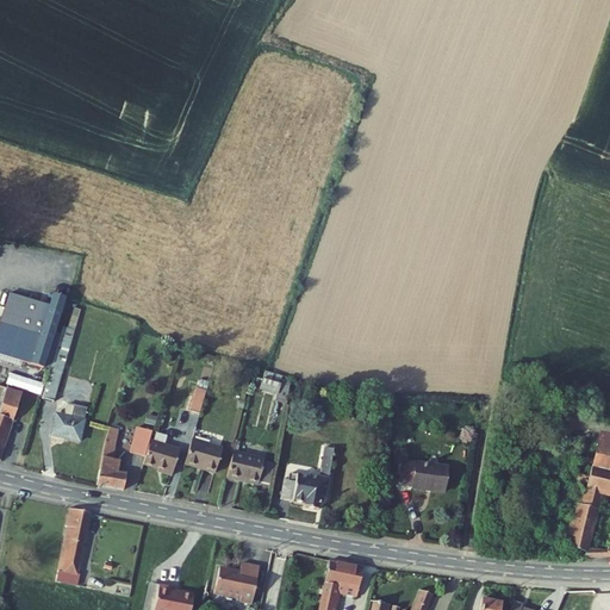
[(31,282),(18,279),(14,290),(27,293),(31,282)]
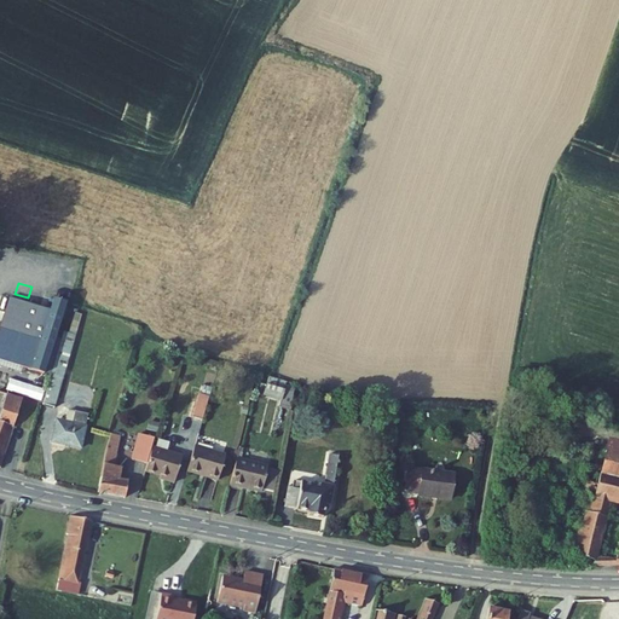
[(48,304),(6,291),(0,312),(0,356),(41,369),(64,296),(52,293),(48,304)]
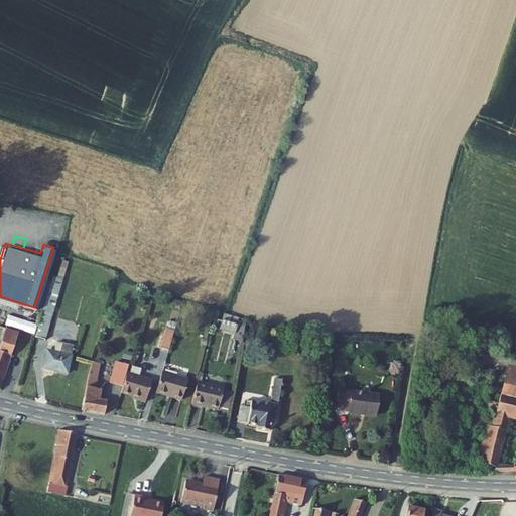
[(54,262),(32,334),(41,336),(63,266),(54,262)]
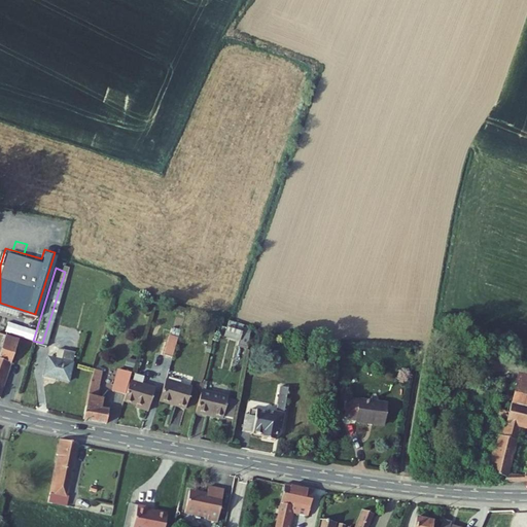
[(239,345),(241,330),(242,323),(236,321),(237,318),(221,313),(216,330),(230,335),(229,343),(239,345)]
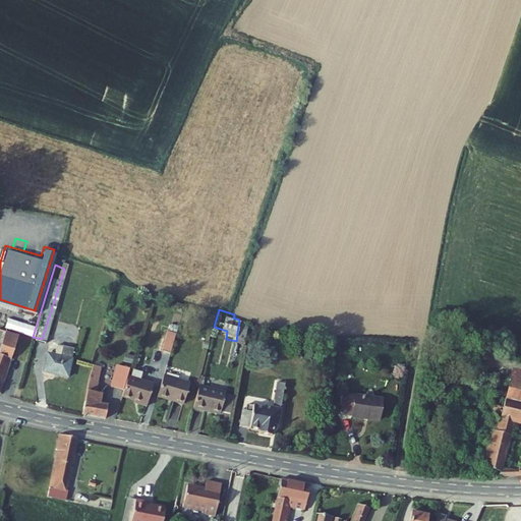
[(6,326),(33,335),(36,326),(10,316),(6,326)]
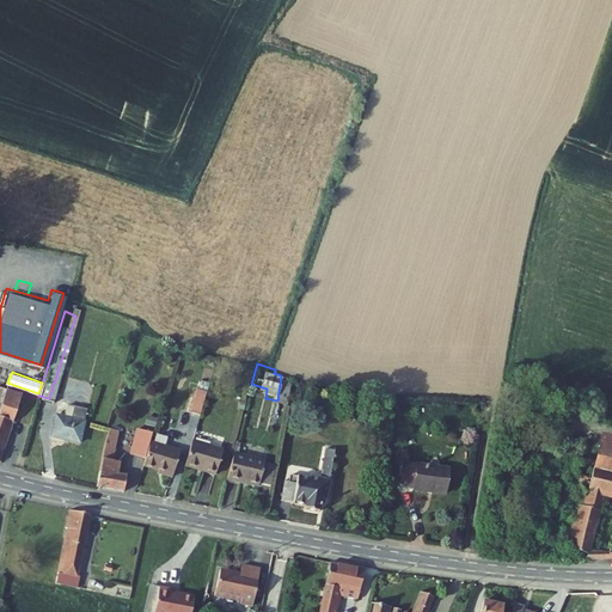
[(0,446),(19,390),(4,385),(0,395),(0,446)]
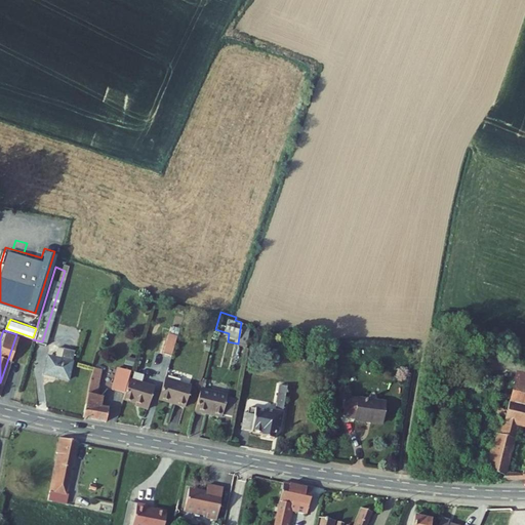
[(170,353),(175,333),(167,330),(162,351),(170,353)]
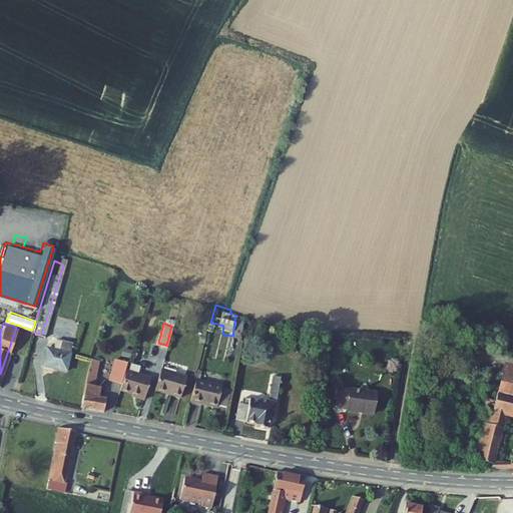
[(51,364),(51,367),(64,371),(71,343),(55,338),(52,349),(46,347),(42,362),(51,364)]
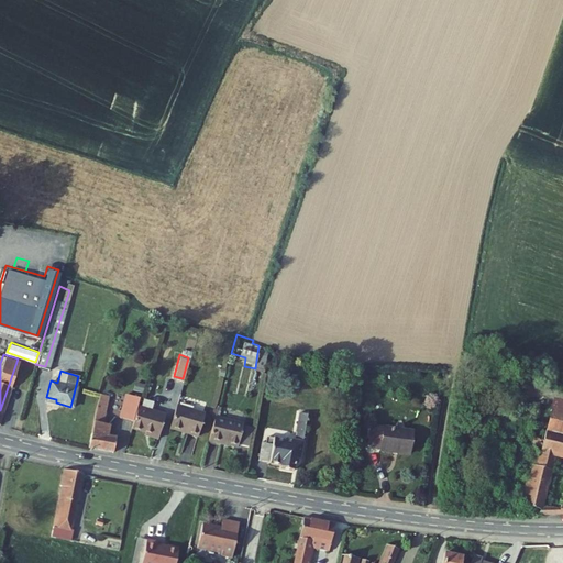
[(333,375),(330,386),(345,392),(349,379),(333,375)]
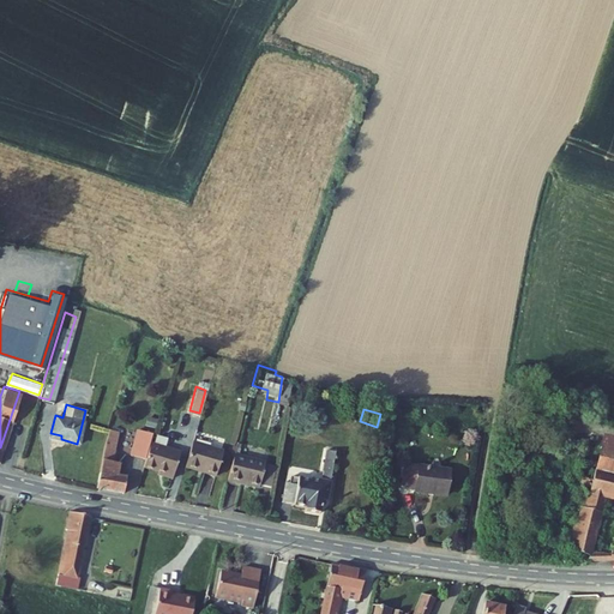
[(104,427),(100,445),(96,486),(124,491),(126,476),(116,474),(119,462),(112,461),(113,429),(104,427)]
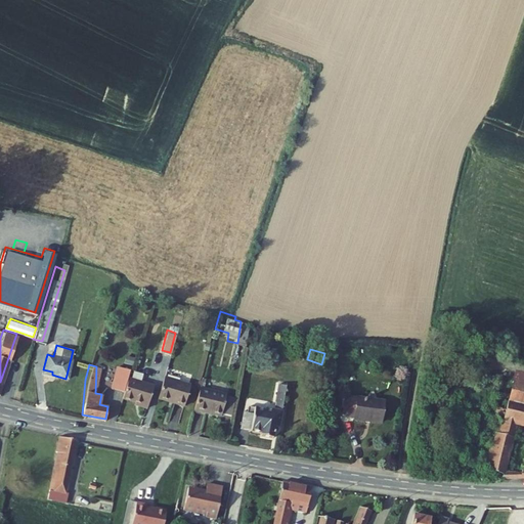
[(117,365),(111,387),(124,391),(127,377),(129,368),(117,365)]
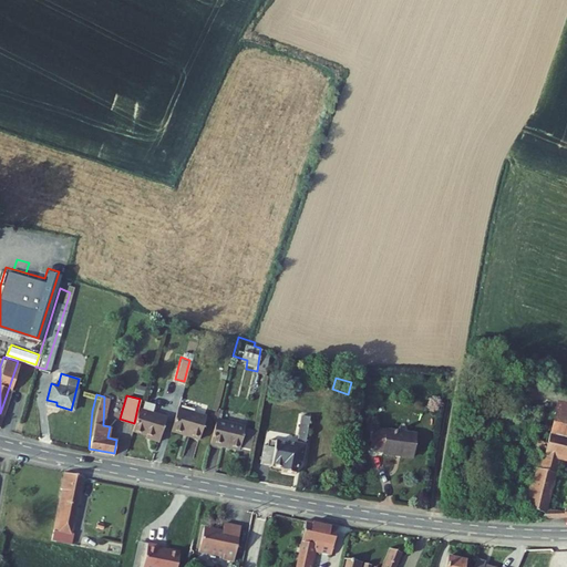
[(536,408),(531,429),(566,437),(566,403),(550,400),(547,411),(536,408)]
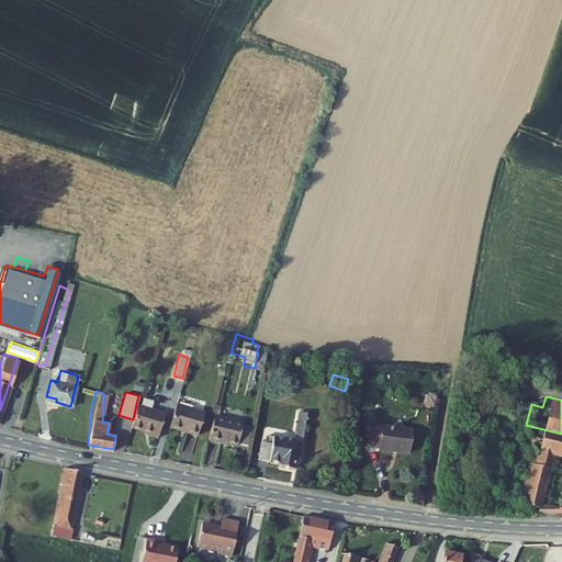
[(157,435),(164,412),(164,411),(136,404),(133,419),(131,425),(148,430),(147,433),(157,435)]
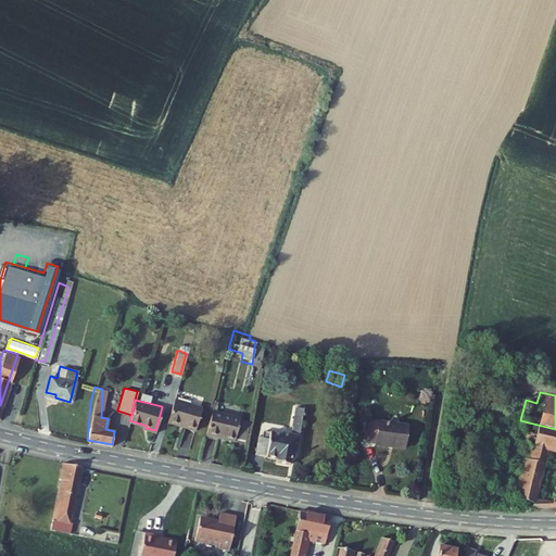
[(173,400),(166,424),(191,430),(198,406),(173,400)]
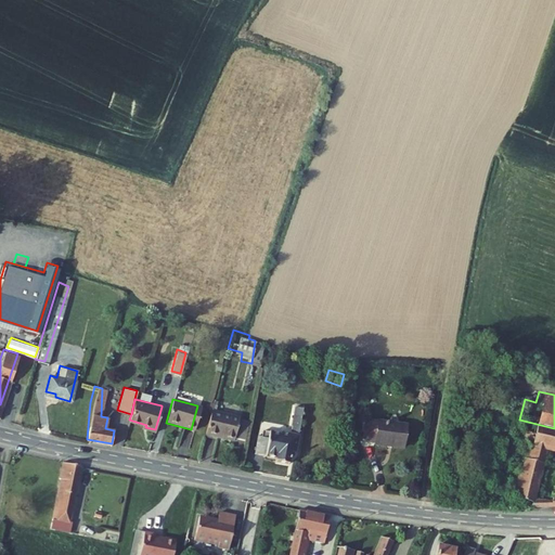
[(255,434),(252,452),(271,457),(270,461),(283,464),(286,450),(292,451),(300,408),(289,404),(286,423),(289,423),(288,431),(279,429),(278,434),(261,430),(260,435),(255,434)]
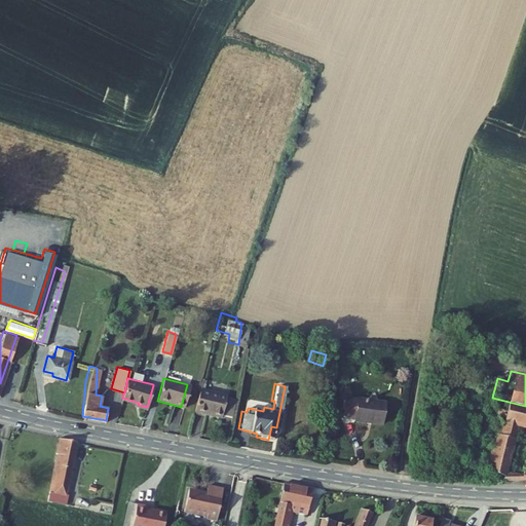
[(196,387),(191,409),(217,415),(222,393),(196,387)]
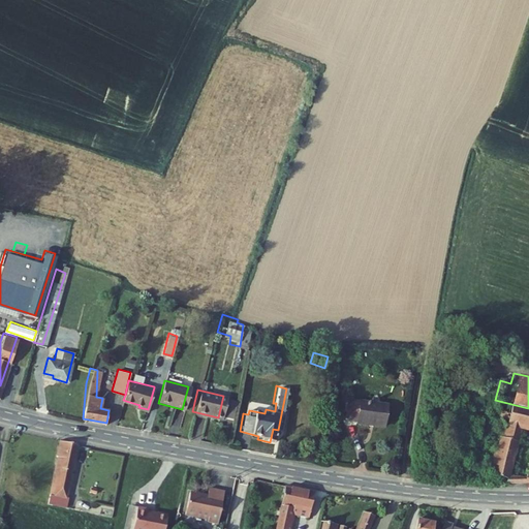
[(343,399),(340,418),(352,422),(351,424),(379,429),(383,407),(343,399)]
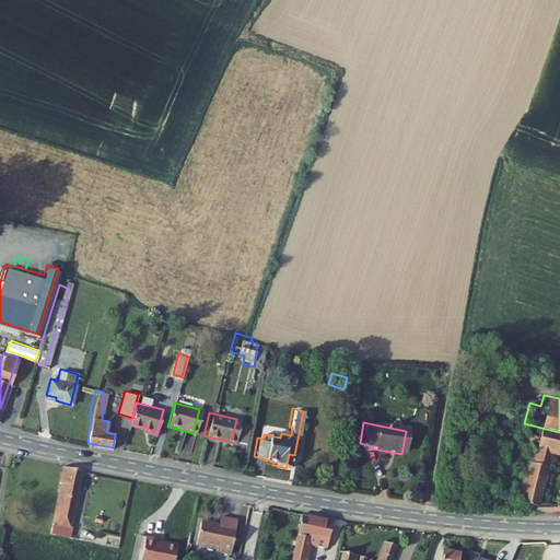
[(559,432),(524,423),(518,448),(528,451),(516,502),(538,505),(536,512),(559,511),(559,432)]
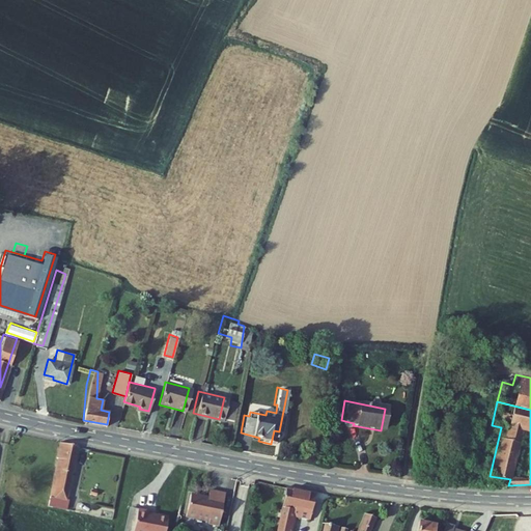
[(37,496),(35,506),(64,511),(67,500),(64,499),(77,449),(57,446),(54,458),(57,458),(53,471),(58,472),(52,499),(37,496)]
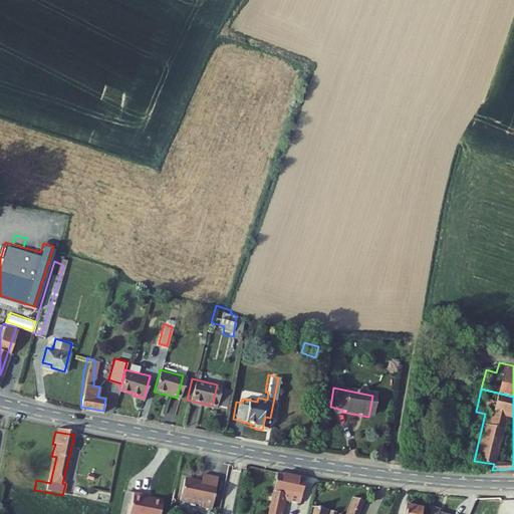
[(184,476),(180,496),(201,501),(201,505),(211,507),(218,476),(203,472),(201,479),(184,476)]
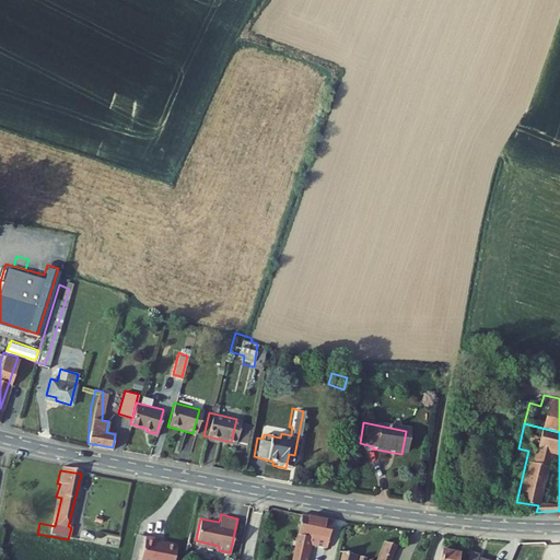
[(301,516),(291,559),(305,559),(308,547),(325,551),(331,523),(301,516)]
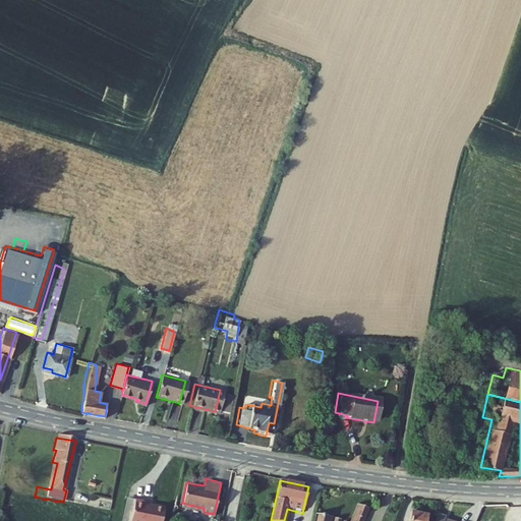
[(145,502),(133,500),(129,520),(161,520),(164,507),(143,505),(145,502)]
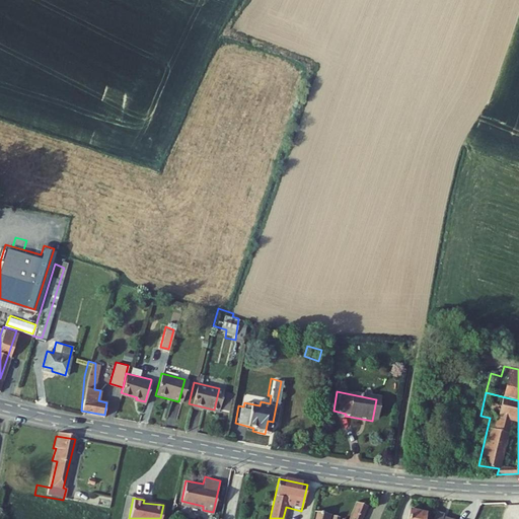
[(362,518),(366,508),(356,504),(350,518),(362,518)]
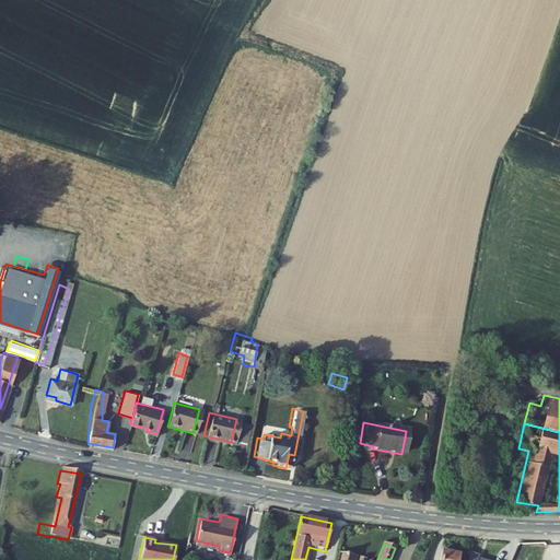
[(462,559),(463,557),(442,549),(438,559),(462,559)]
